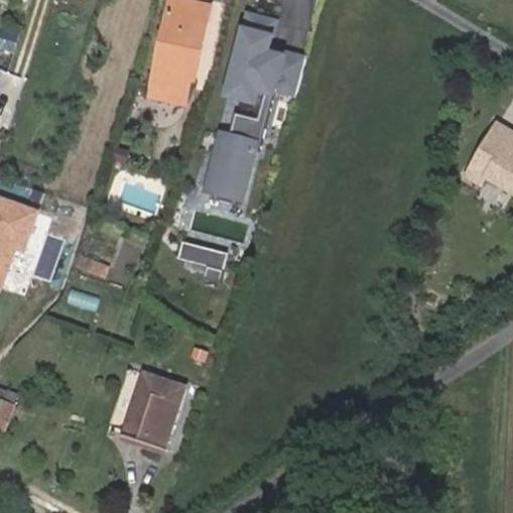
[(165,0),(150,71),(166,74),(183,0),(165,0)]
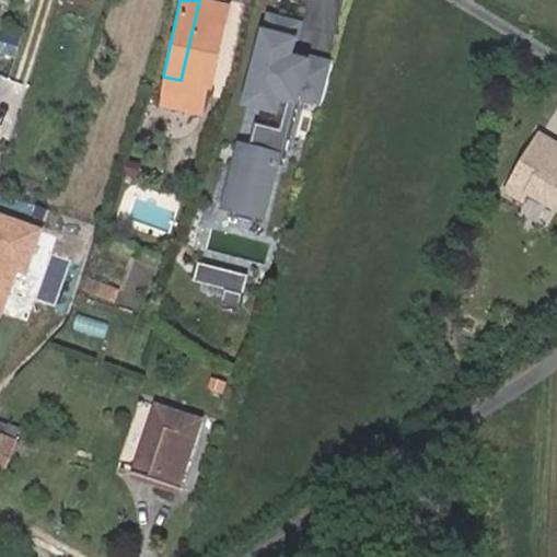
[(199,0),(181,80),(208,84),(227,2),(212,0),(199,0)]
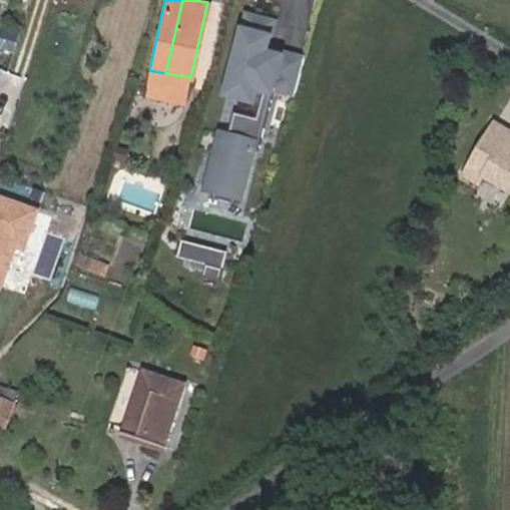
[(246,14),(228,82),(264,91),(256,118),(233,112),(227,134),(223,133),(208,190),(213,191),(211,196),(233,202),(234,197),(239,198),(252,149),(257,150),(274,88),(295,94),(304,58),(282,52),(281,56),(266,52),(267,48),(275,22),(246,14)]
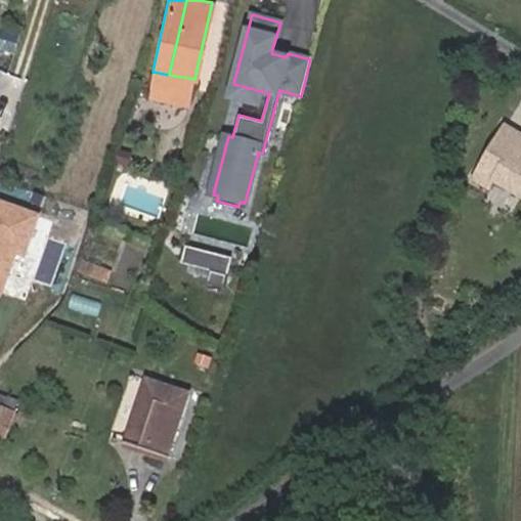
[(520,137),(501,125),(468,177),(485,187),(490,180),(520,199),(520,137)]
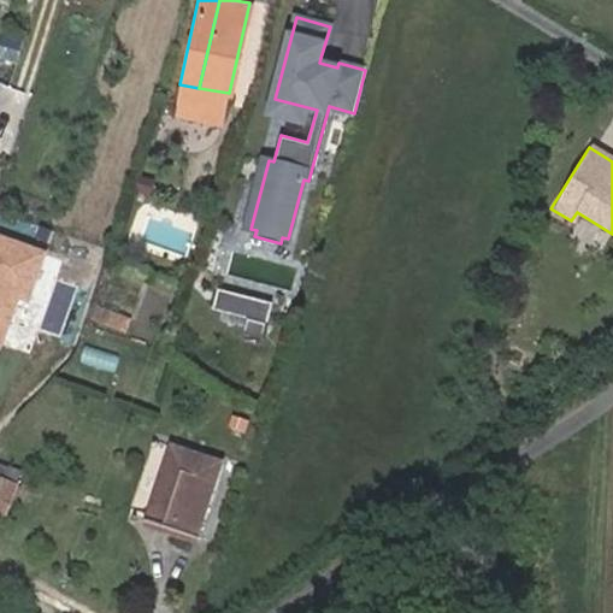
[(43,251),(0,235),(0,339),(16,295),(27,299),(43,251)]
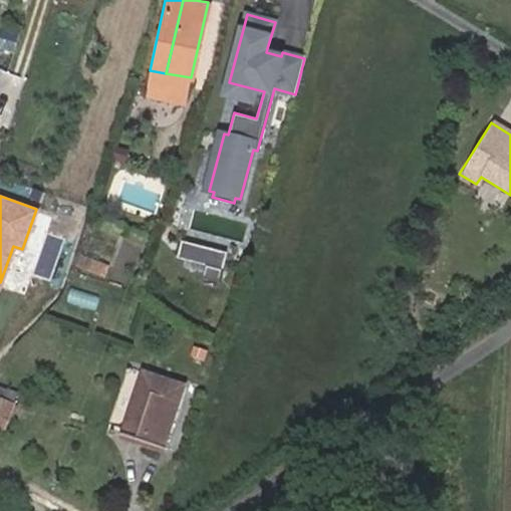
[(221,268),(225,254),(182,242),(178,257),(204,264),(221,268)]
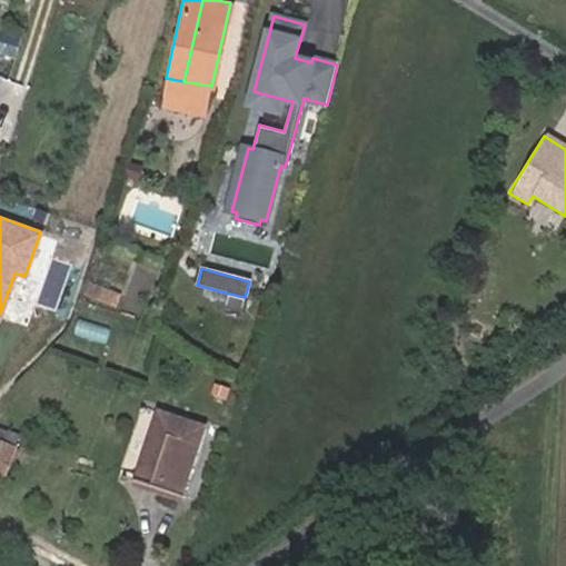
[(113,305),(118,288),(86,279),(81,295),(113,305)]
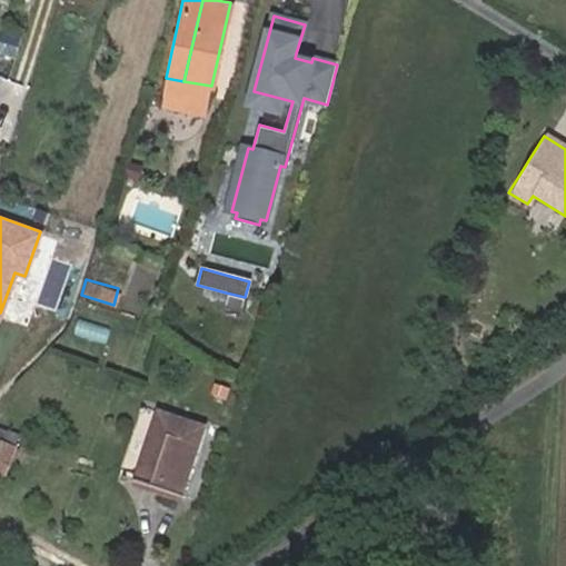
[(241,311),(245,297),(226,293),(222,306),(241,311)]
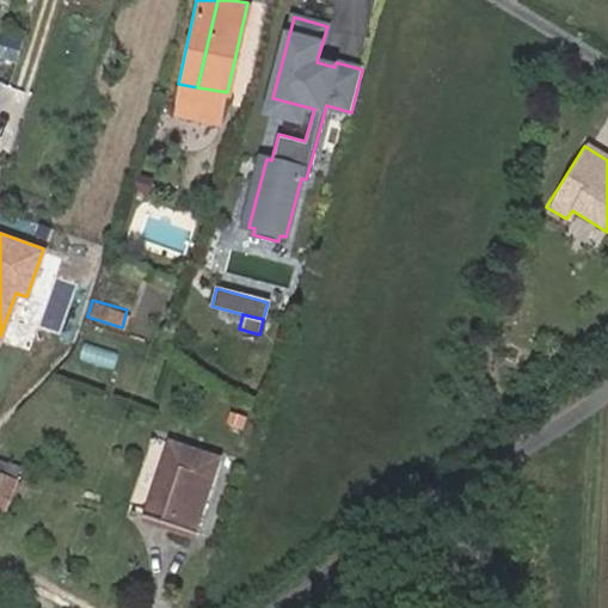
[(169,437),(142,513),(195,530),(221,455),(169,437)]
